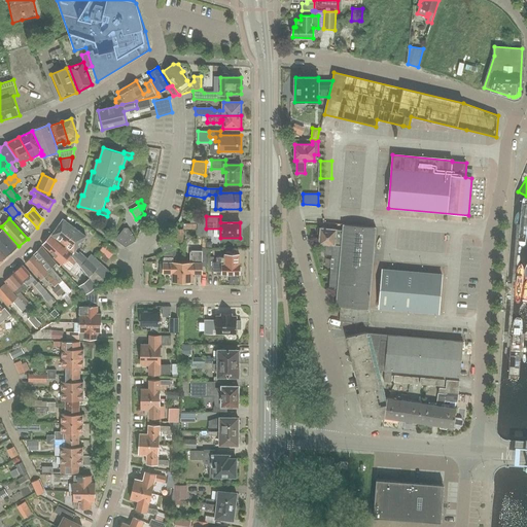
[(75,254),(73,257),(74,259),(76,262),(80,267),(96,287),(97,286),(114,276),(91,254),(86,258),(79,252),(78,253),(75,251),(86,236),(63,219),(51,235),(66,246),(65,247),(75,254)]
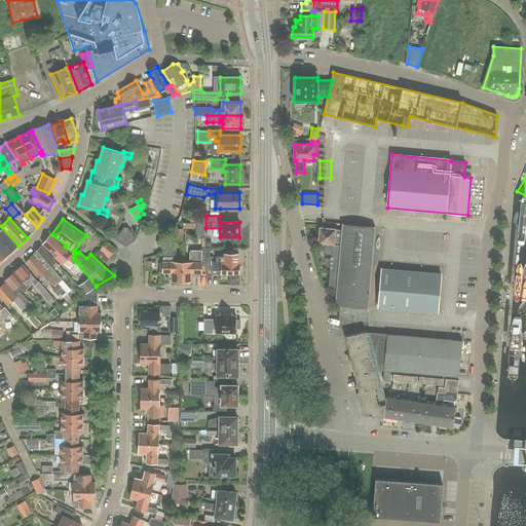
[(332,255),(330,288),(337,289),(335,306),(340,306),(339,321),(341,321),(367,323),(375,227),(342,224),(342,230),(339,255),(332,255)]
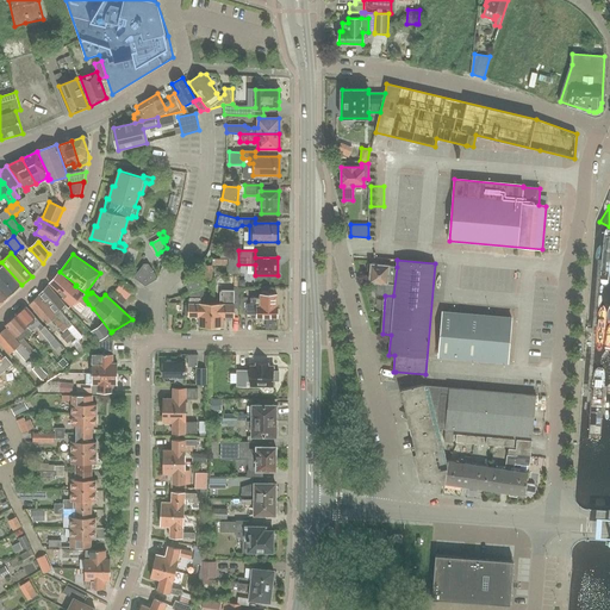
[(149,263),(144,263),(134,277),(145,286),(157,278),(149,263)]
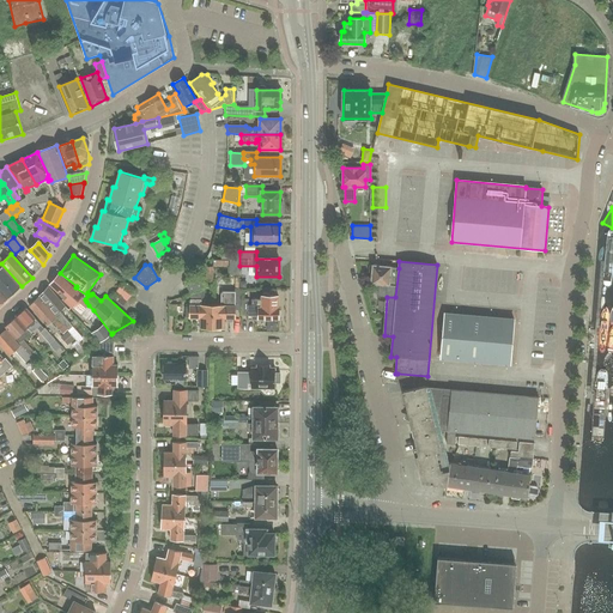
[(372,265),(370,284),(380,285),(378,296),(387,297),(395,297),(399,268),(392,267),(392,266),(372,265)]
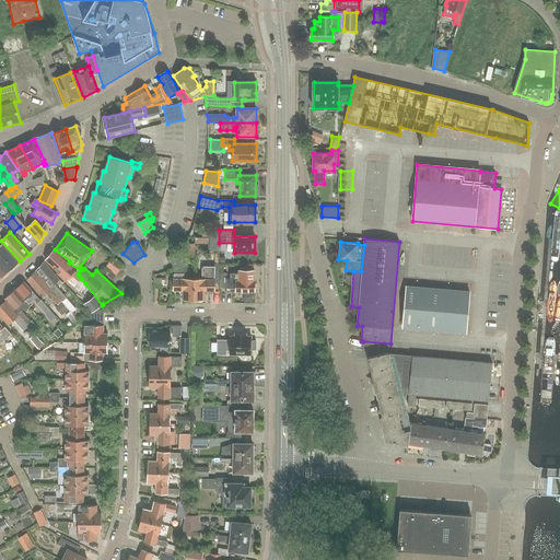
[(0,266),(7,273),(19,264),(2,245),(0,246),(0,266)]
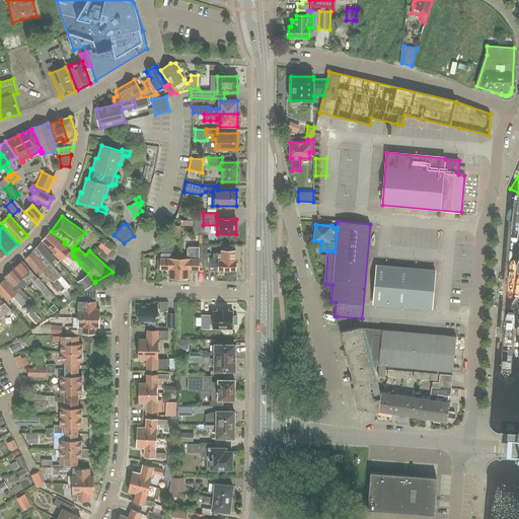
[(60,261),(69,250),(65,245),(50,231),(42,241),(54,252),(53,253),(60,261)]
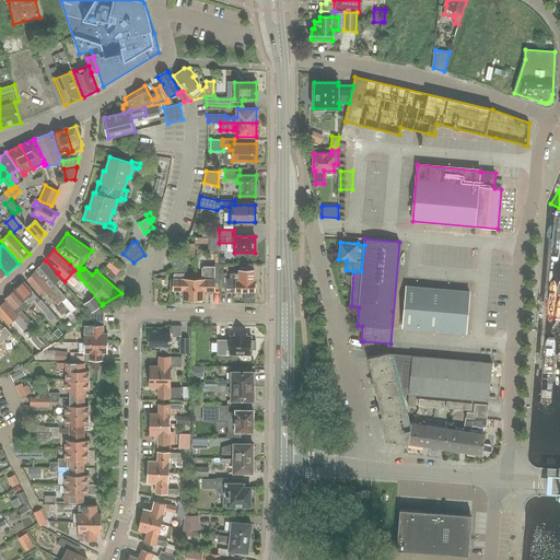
[(186,263),(184,257),(171,261),(173,267),(186,263)]
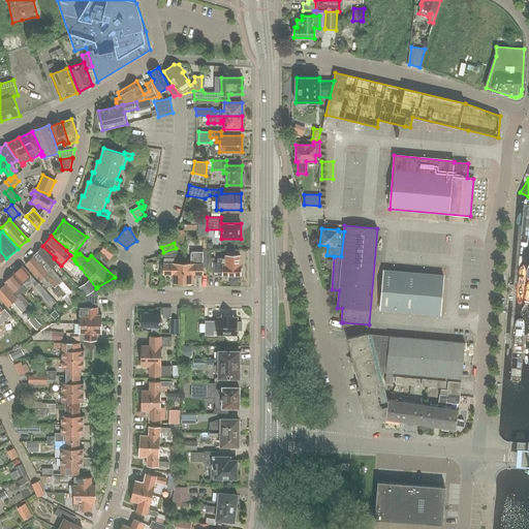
[(51,270),(56,265),(41,248),(34,255),(60,286),(69,297),(73,293),(51,270)]
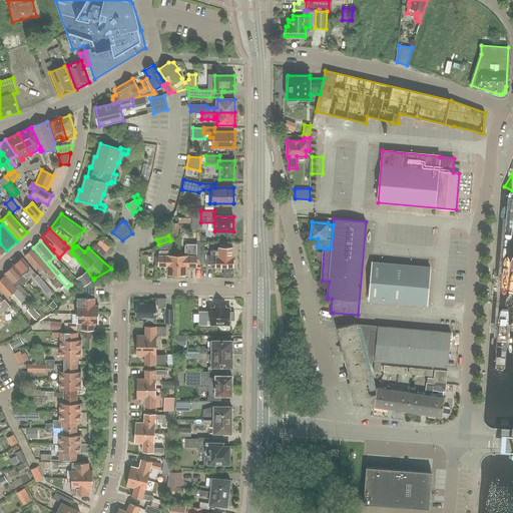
[(100,240),(97,243),(106,251),(109,247),(100,240)]
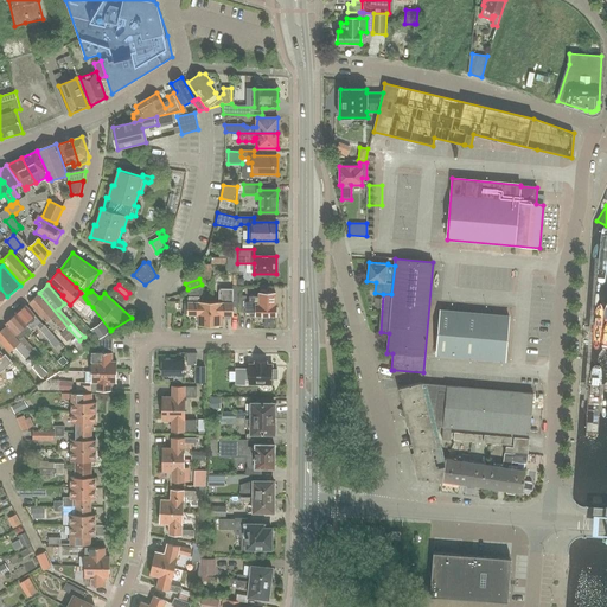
[(240,296),(240,293),(240,286),(236,286),(232,286),(232,289),(219,289),(219,302),(211,302),(210,325),(222,325),(222,315),(232,315),(232,301),(240,300),(240,296)]
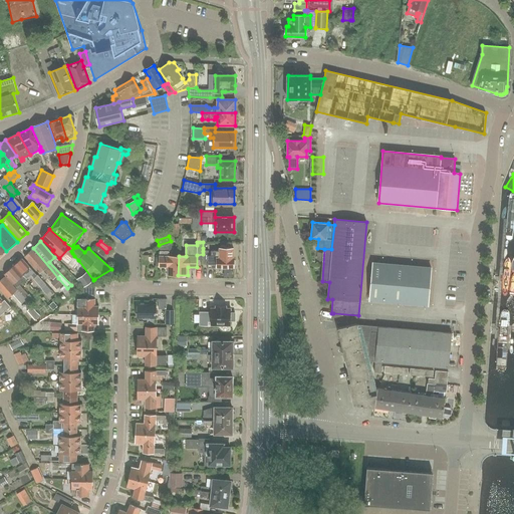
[(178,275),(179,256),(171,256),(171,243),(160,247),(160,251),(160,257),(156,257),(156,266),(160,266),(160,267),(168,267),(168,275),(178,275)]
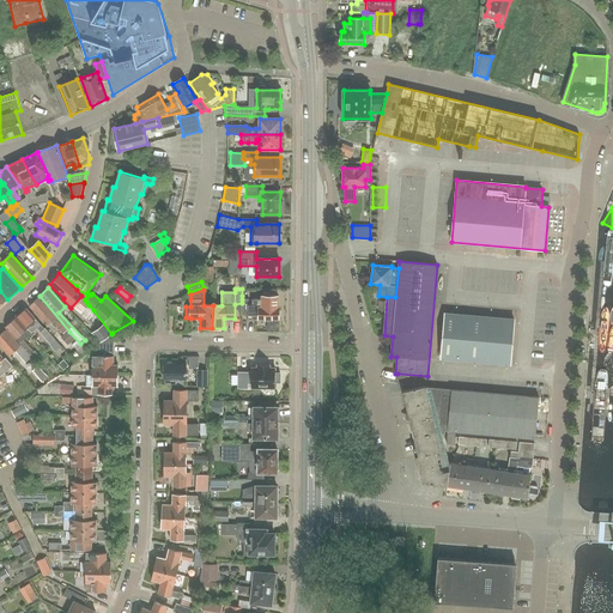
[(242,299),(242,303),(241,315),(252,316),(252,320),(259,320),(259,321),(268,321),(268,320),(279,320),(279,319),(280,316),(280,310),(279,309),(279,308),(278,308),(278,296),(261,296),(261,298),(259,298),(259,299),(252,299),(252,305),(248,305),(248,299),(242,299)]
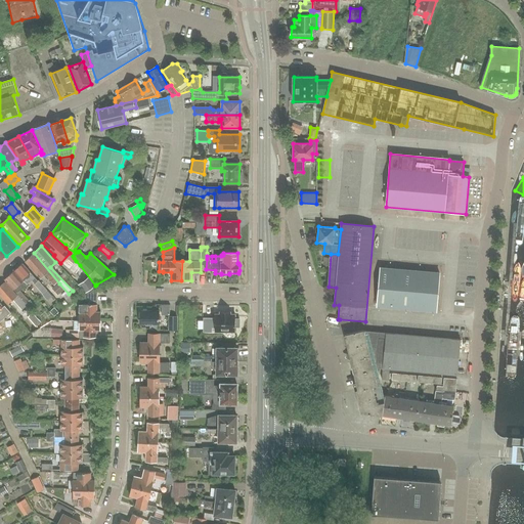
[(523,253),(516,253),(513,293),(523,293),(523,253)]
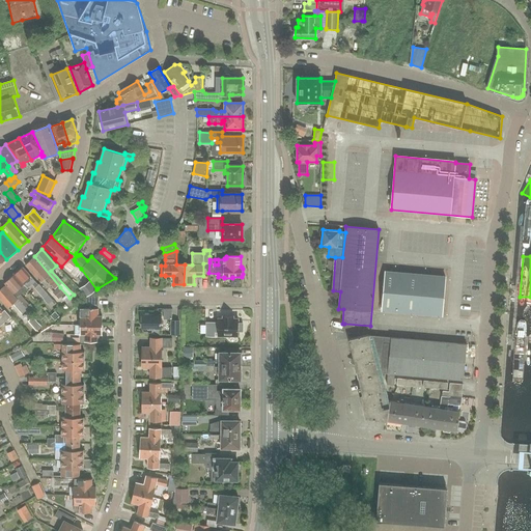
[(40,283),(45,279),(54,290),(58,286),(34,257),(25,266),(40,283)]
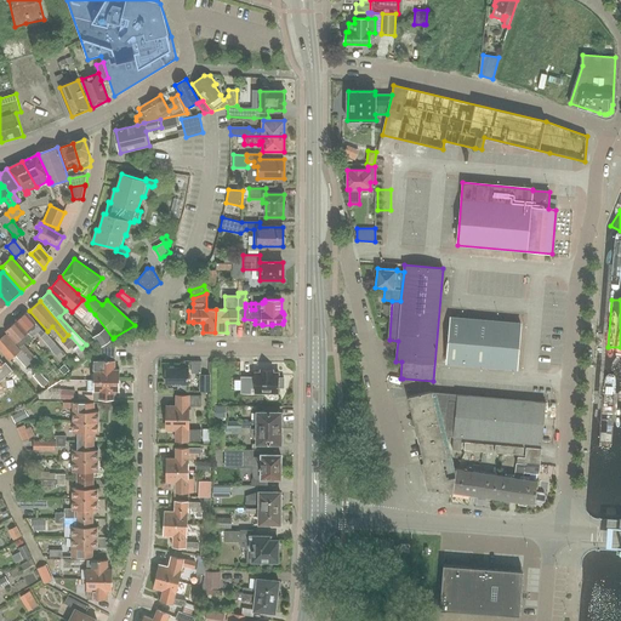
[(73,311),(81,318),(83,317),(90,309),(87,306),(81,301),(73,311)]
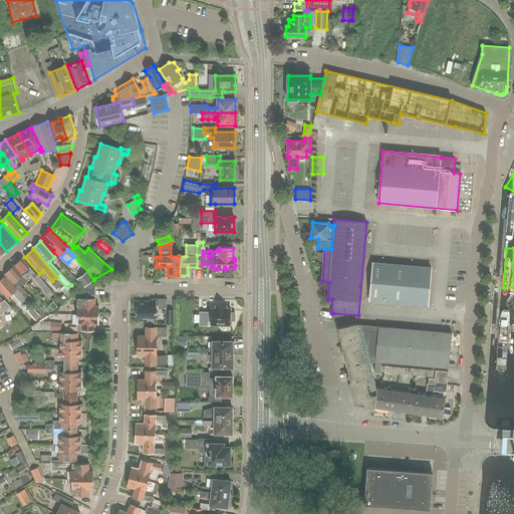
[(74,256),(68,262),(73,266),(78,260),(74,256)]
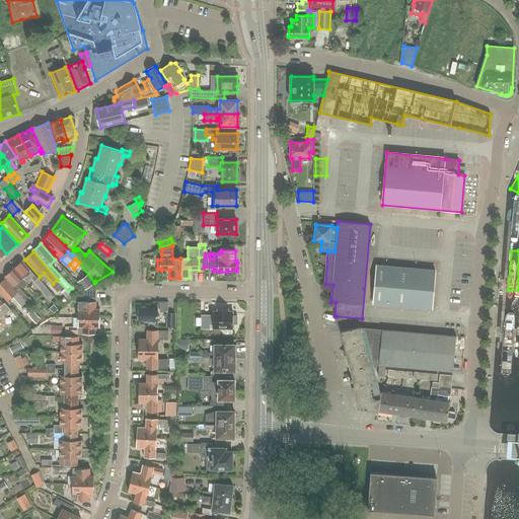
[(14,269),(26,283),(34,276),(22,262),(14,269)]
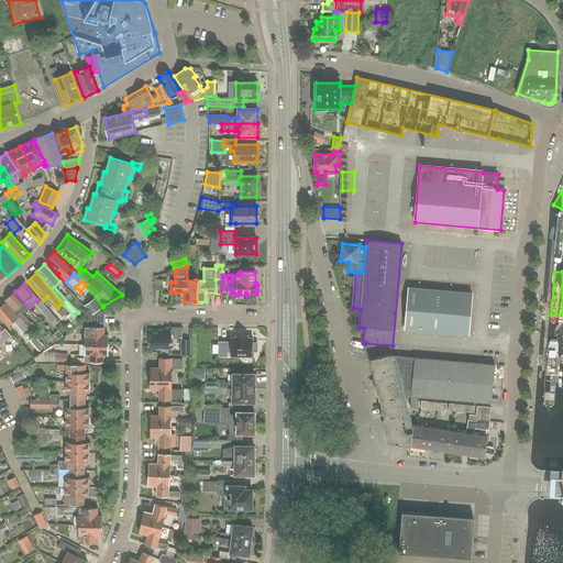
[(472,294),(409,288),(405,329),(468,334),(472,294)]
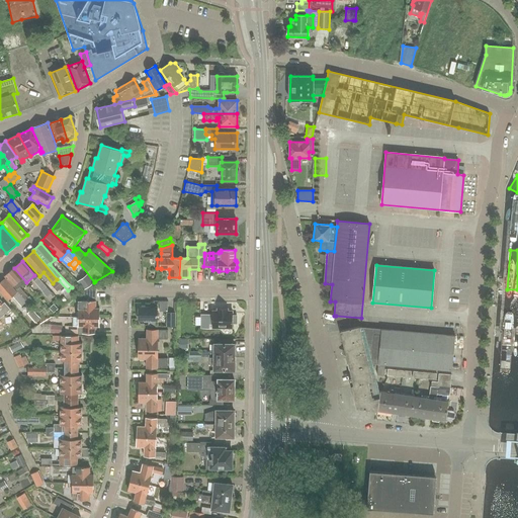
[(20,287),(26,282),(14,268),(4,276),(26,300),(29,297),(20,287)]
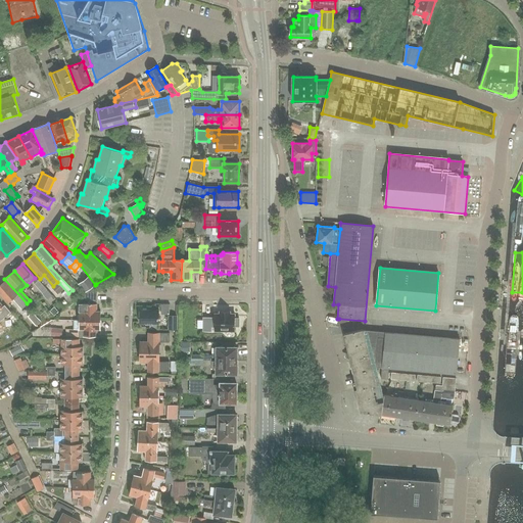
[(84,293),(95,284),(88,276),(78,284),(84,293)]
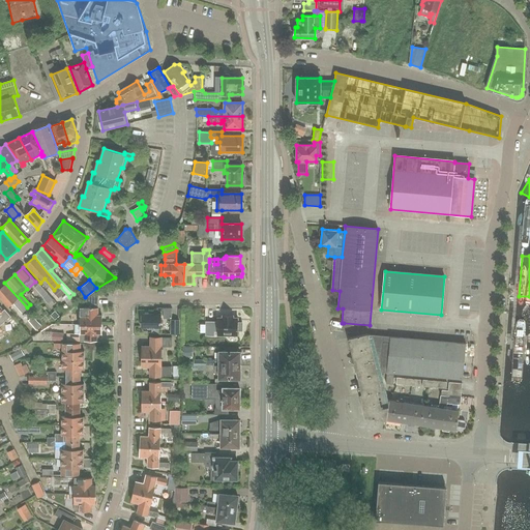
[(48,294),(38,284),(34,288),(43,297),(48,294)]
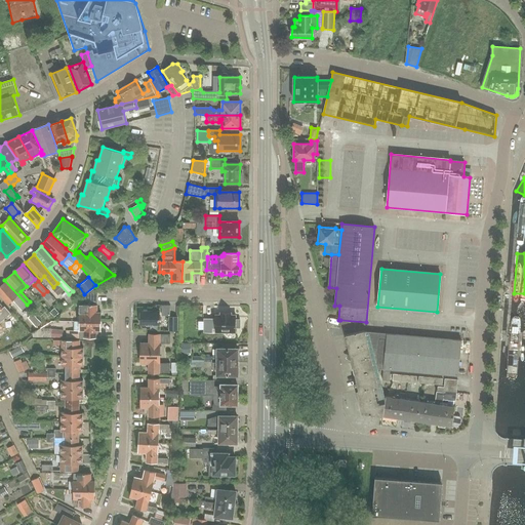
[(17,296),(5,283),(0,286),(0,294),(8,305),(12,300),(22,311),(27,307),(17,296)]
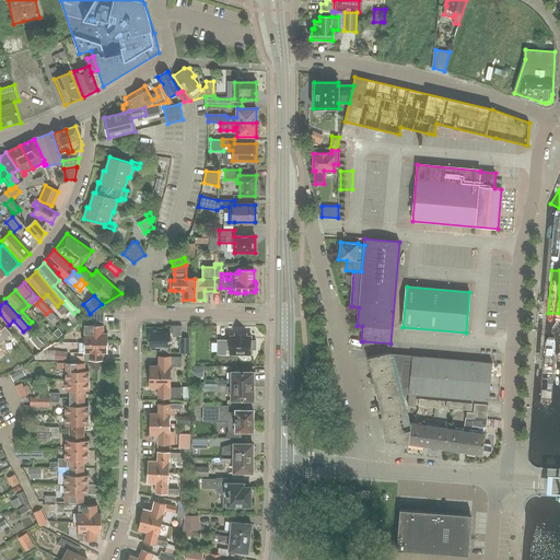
[(62,303),(57,307),(63,314),(69,310),(62,303)]
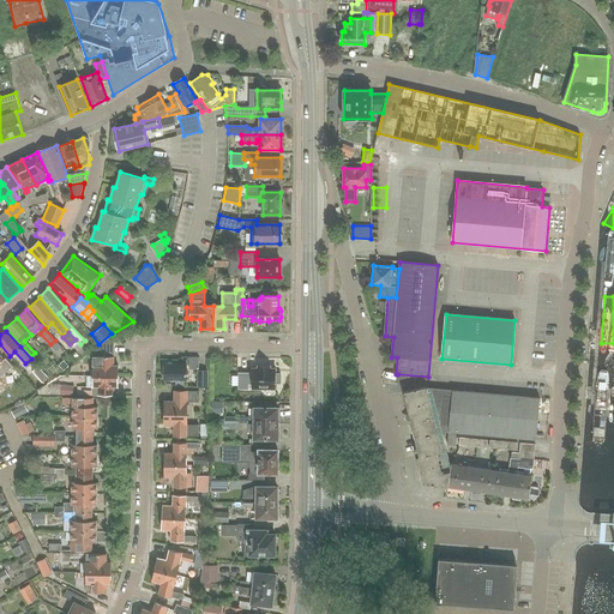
[(92,377),(118,377),(118,366),(114,366),(114,335),(113,335),(113,333),(112,335),(100,344),(100,351),(94,351),(94,357),(92,377)]
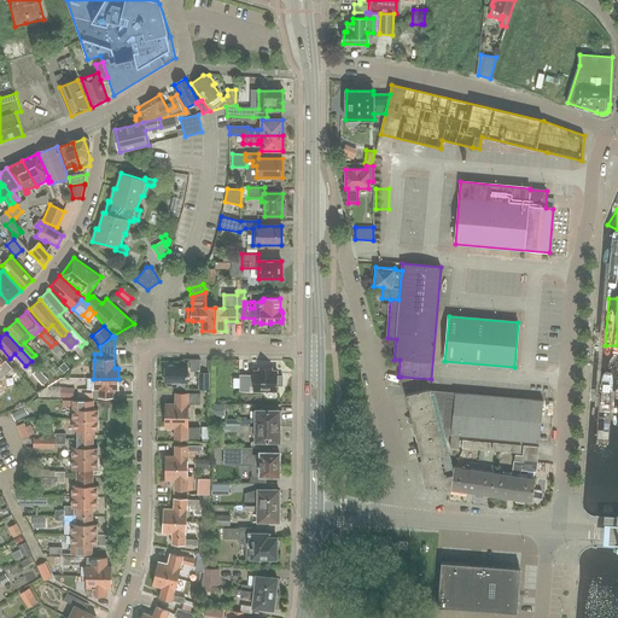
[(76,344),(73,347),(81,359),(86,356),(81,350),(82,349),(76,344)]
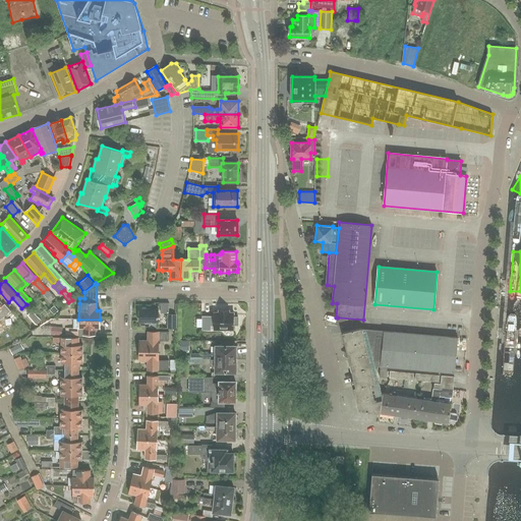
[(520,295),(510,295),(506,356),(518,357),(520,315),(520,295)]
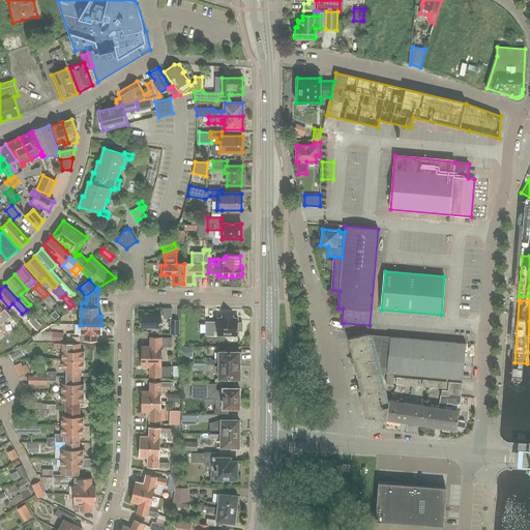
[(2,312),(0,308),(0,325),(10,317),(4,310),(2,312)]
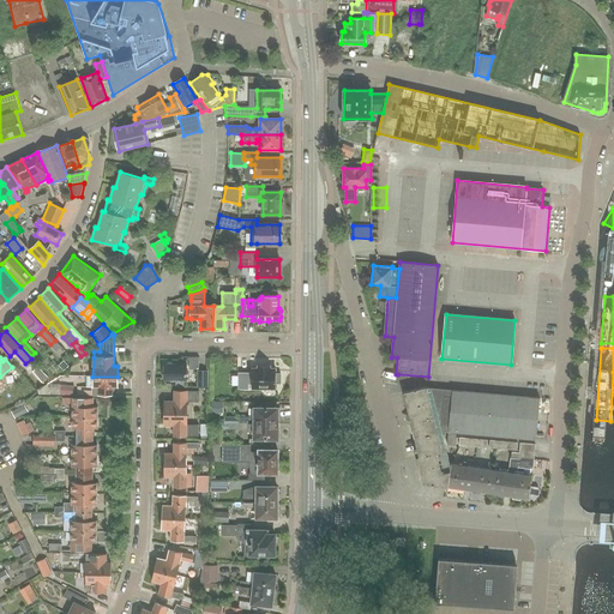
[(68,366),(64,361),(58,366),(64,371),(68,366)]
